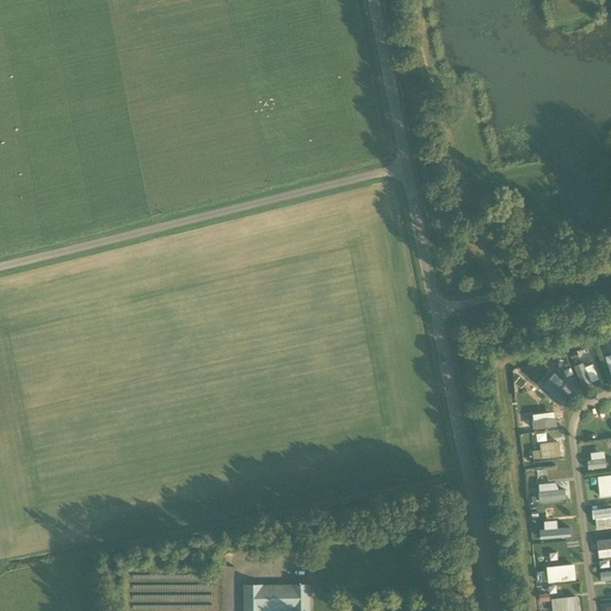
[(580,387),(598,380),(592,363),(582,366),(581,363),(572,366),(580,387)]
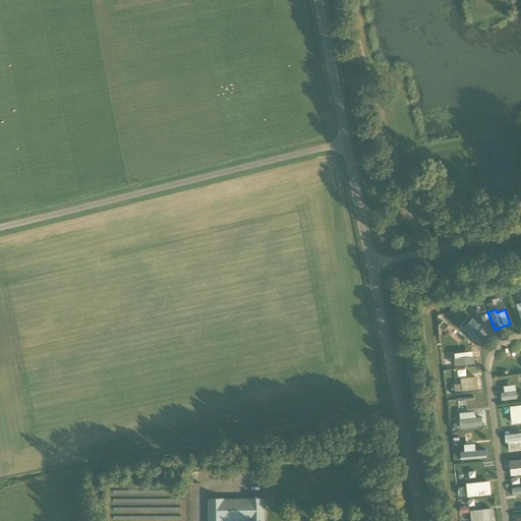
[(475,330),(479,326),(469,316),(459,328),(475,343),(482,336),(475,330)]
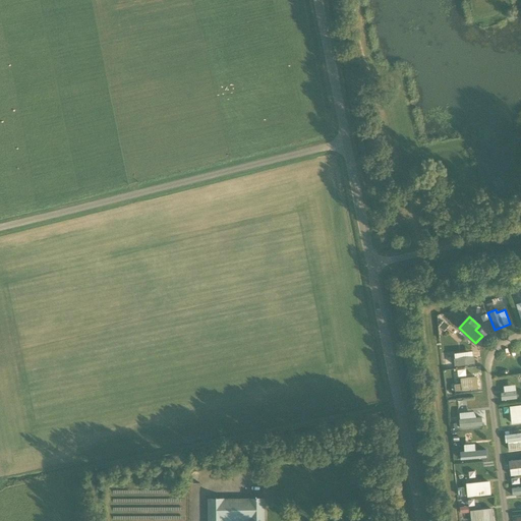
[(452,352),(452,365),(472,364),(471,351),(452,352)]
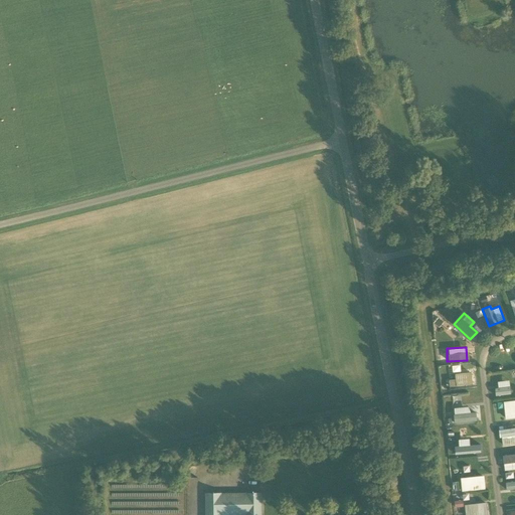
[(471,372),(454,372),(454,379),(448,379),(448,385),(471,385),(471,372)]
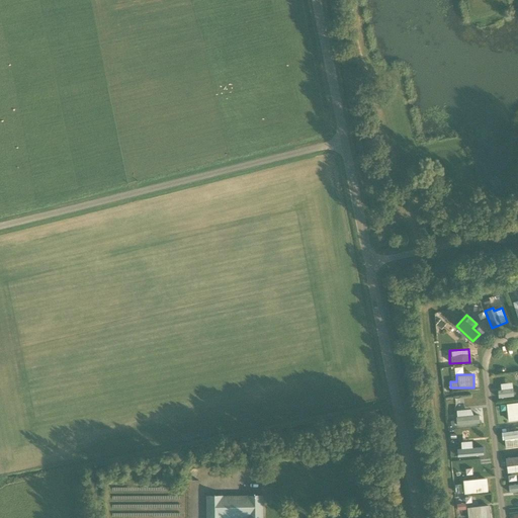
[(511,382),(499,383),(499,390),(496,390),(496,398),(512,397),(511,382)]
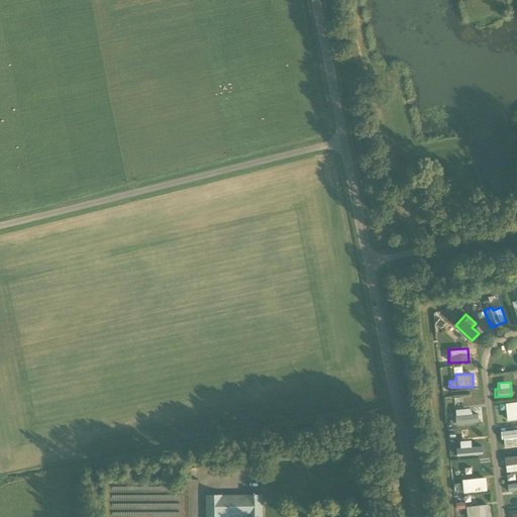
[(516,402),(504,402),(504,419),(516,419),(516,402)]
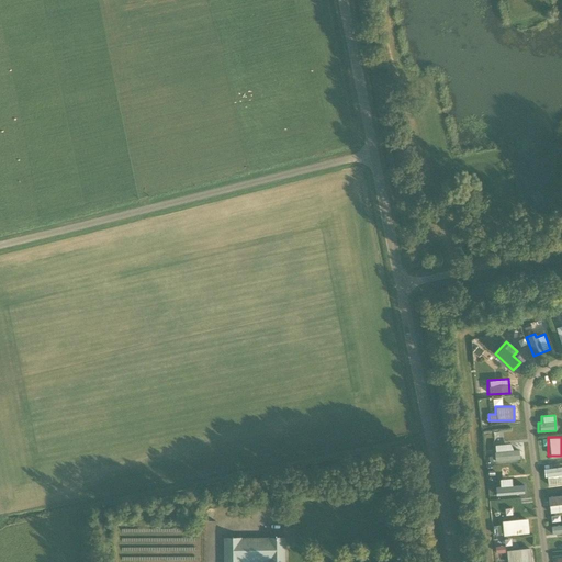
[(561,467),(543,468),(544,486),(561,484),(561,467)]
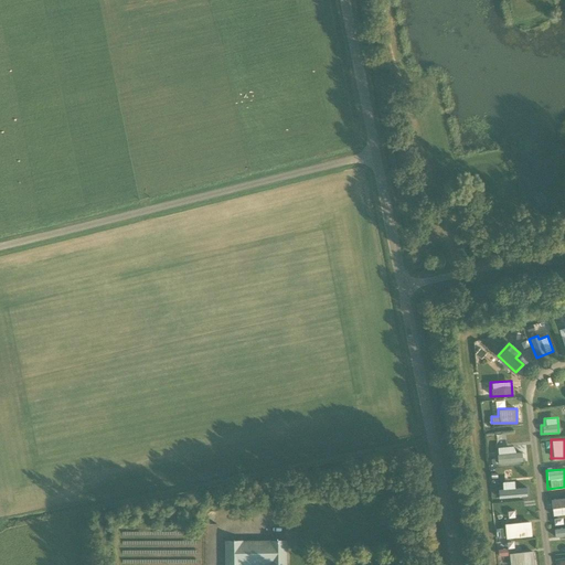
[(564,513),(564,497),(548,499),(550,508),(560,507),(561,514),(564,513)]
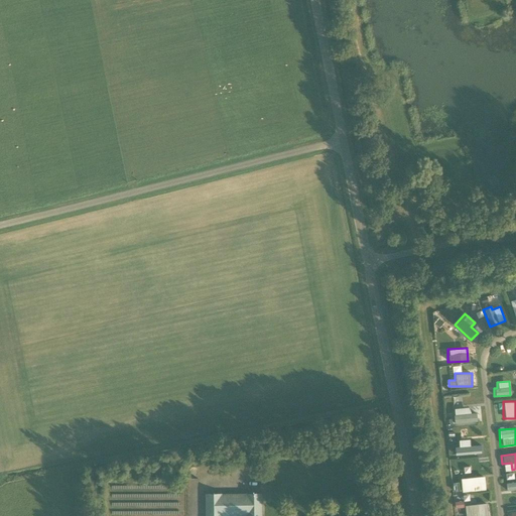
[(459,479),(461,493),(486,490),(484,476),(459,479)]
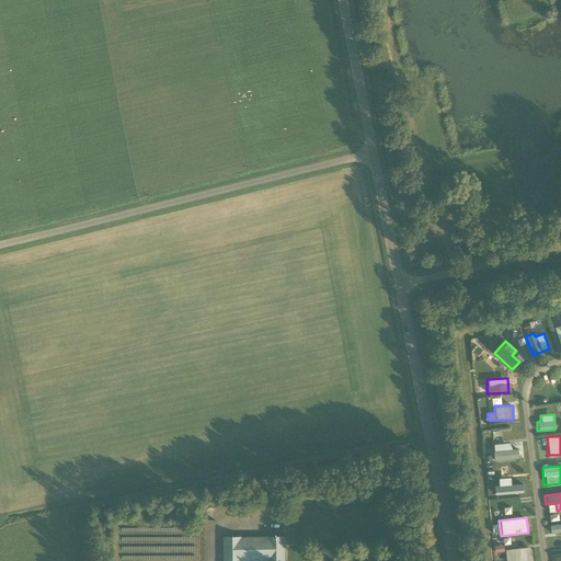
[(285,560),(285,537),(224,537),(224,560),(285,560)]
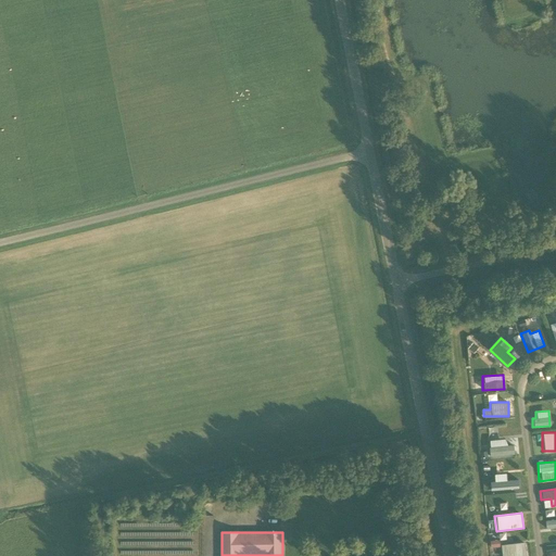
[(501,555),(521,555),(527,555),(525,541),(500,545),(501,555)]
